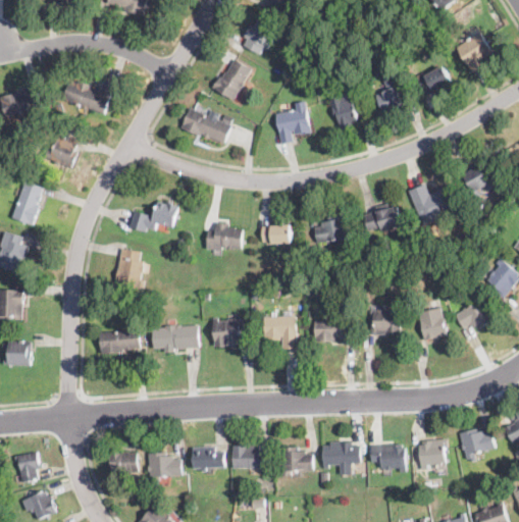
[(144,0),(141,14),(125,10),(122,10),(123,7),(120,6),(120,8),(113,6),(113,4),(105,2),(105,0),(144,0)]
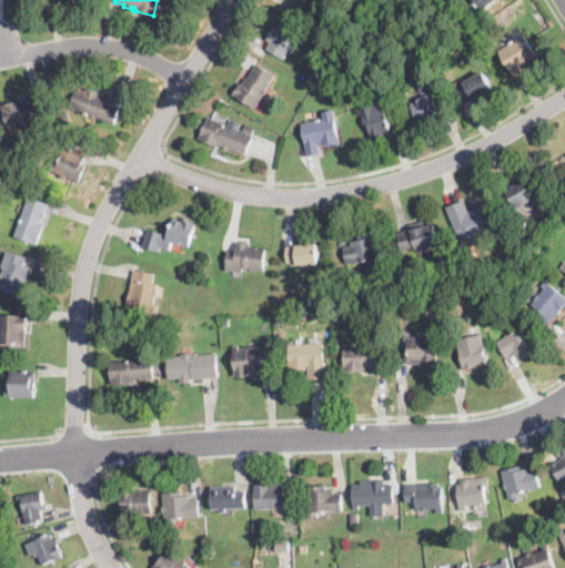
[(310,0),(309,3),(305,12),(286,3),(288,0),(310,0)]
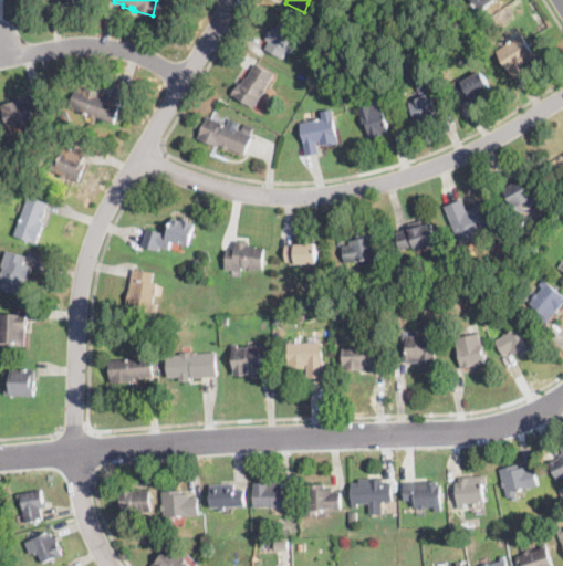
[(491,0),(477,12),(467,0),(491,0)]
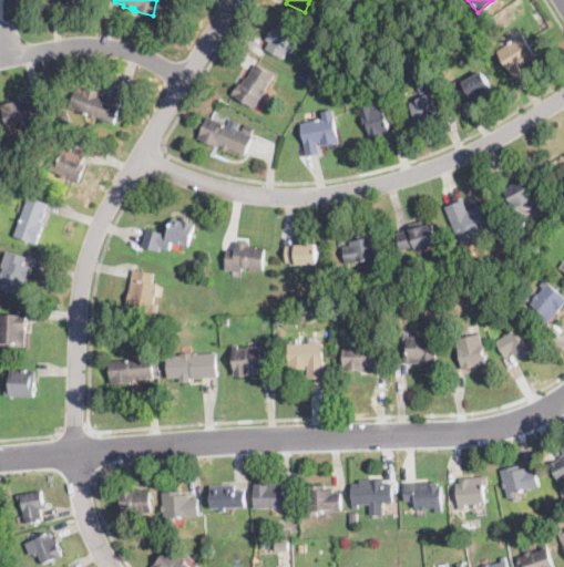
[(278,20),(300,33),(288,53),(285,52),(280,60),(263,50),(267,42),(263,40),(270,26),(274,28),(278,20)]
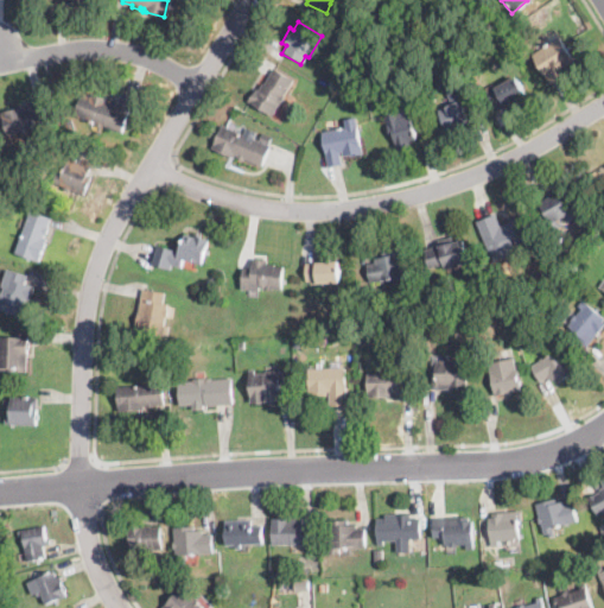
[(526,35),(519,43),(512,36),(520,27),(526,35)]
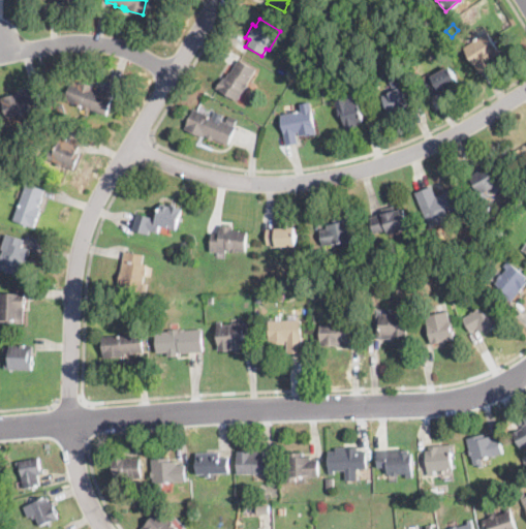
[(486,59),(488,62),(491,66),(478,73),(470,61),(468,62),(462,54),(464,52),(461,48),(486,32),(498,52),(486,59)]
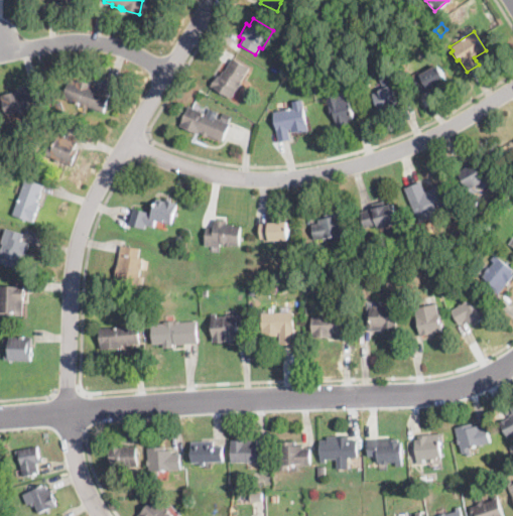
[(384,42),(374,48),(369,39),(379,34),(384,42)]
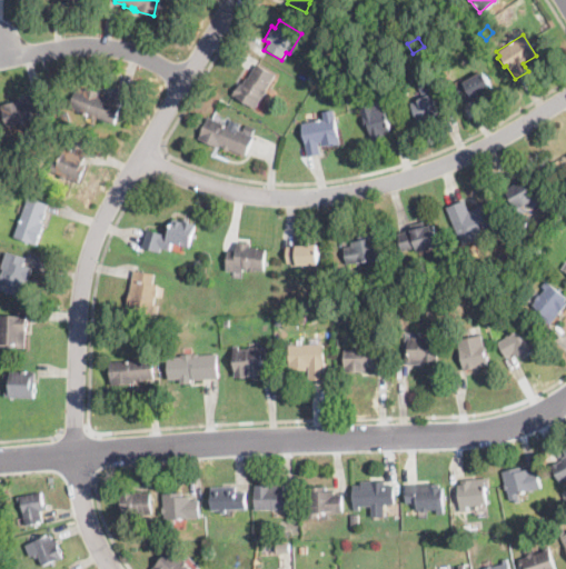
[(349,50),(340,61),(335,57),(344,46),(349,50)]
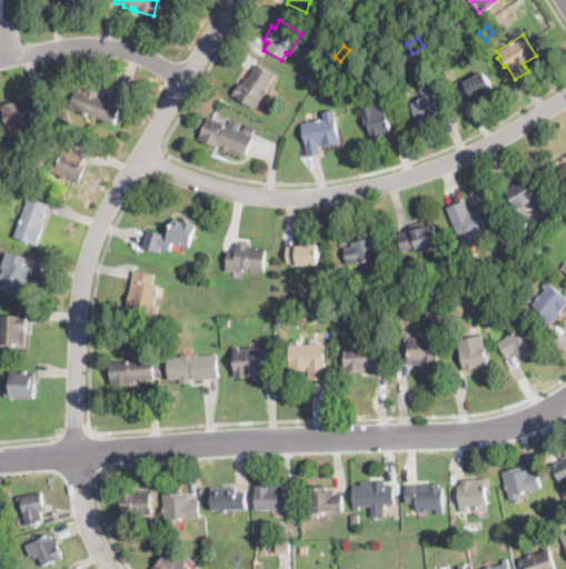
[(333,59),(327,68),(316,60),(321,51),(333,59)]
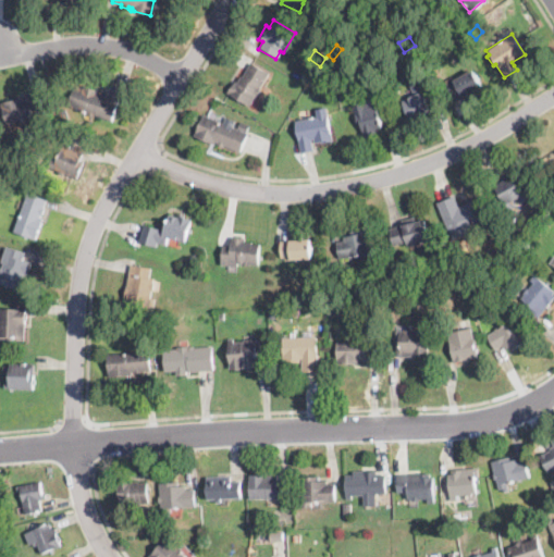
[(266,75),(263,77),(260,84),(257,89),(259,90),(256,96),(255,95),(248,106),(226,94),(224,93),(230,84),(231,81),(235,83),(239,76),(241,77),(244,70),(248,62),(267,73),(266,75)]
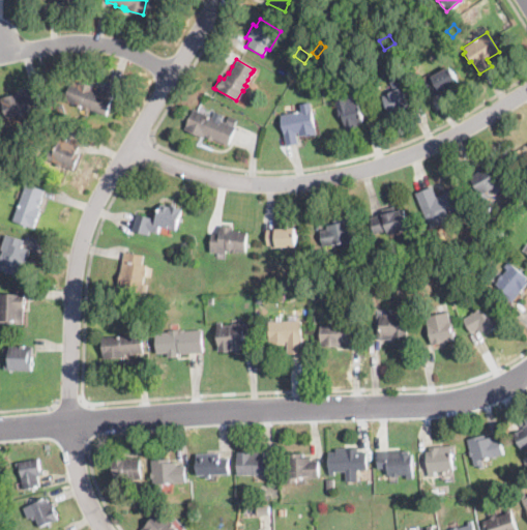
[(446,66),(456,85),(432,97),(421,76),(428,72),(429,76),(446,66)]
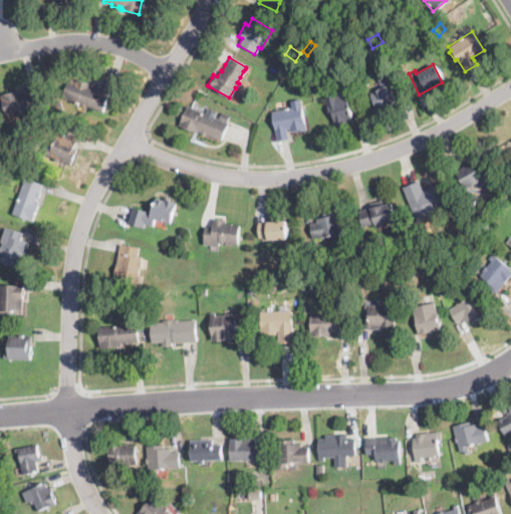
[(386,111),(377,115),(367,93),(379,87),(375,77),(384,74),(397,103),(389,107),(390,109),(386,111)]
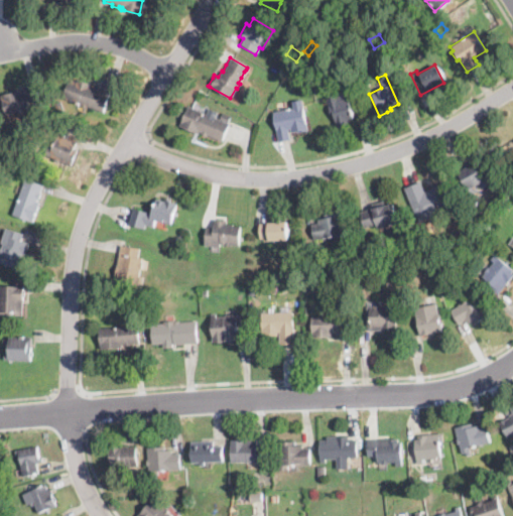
[(67,79),(76,82),(77,79),(86,83),(85,84),(88,85),(88,86),(107,93),(101,112),(86,107),(85,108),(79,106),(80,105),(59,98),(67,79)]
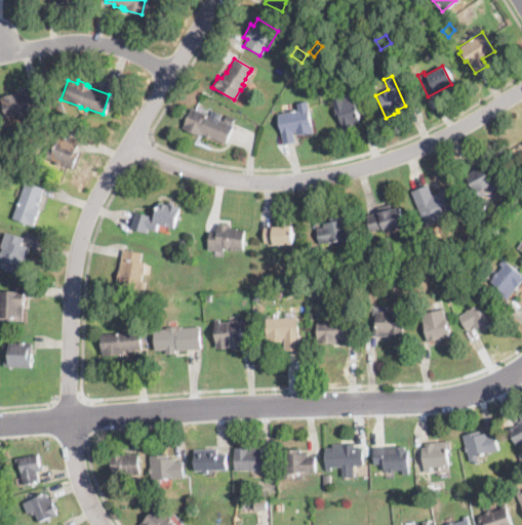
[(35,90),(39,104),(40,108),(4,118),(0,105),(0,96),(18,91),(19,94),(21,94),(21,92),(28,90),(28,92),(35,90)]
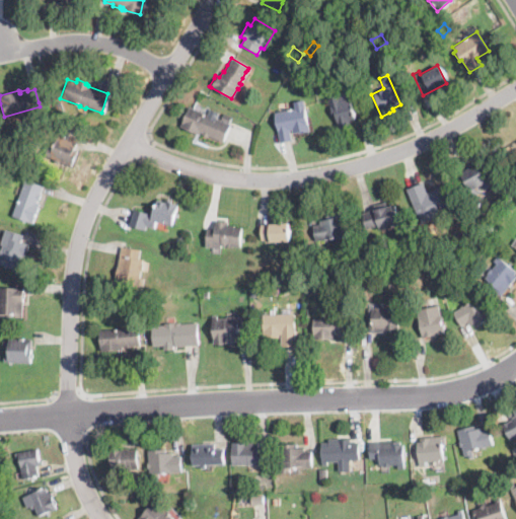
[(353,118),(348,120),(349,124),(338,128),(336,118),(333,119),(326,98),(346,92),(353,118)]
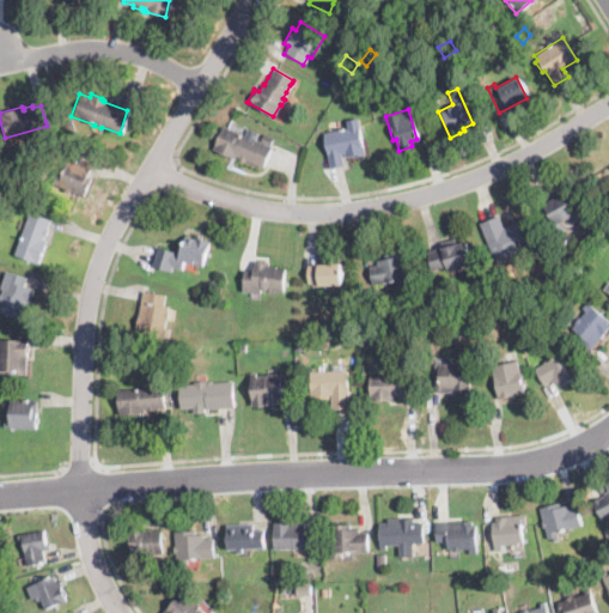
[(354,117),(363,153),(345,157),(343,153),(340,153),(342,165),(329,169),(321,134),(346,128),(343,120),(354,117)]
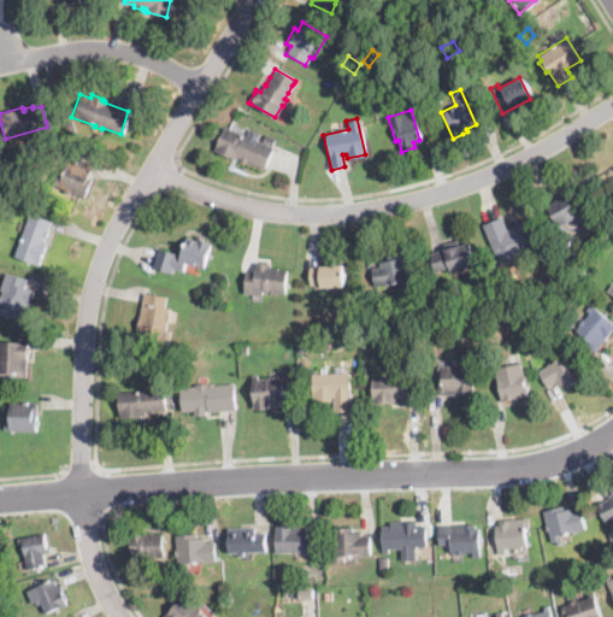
[(254,140),(259,142),(263,134),(276,140),(264,169),(245,160),(243,163),(239,160),(240,158),(236,157),(235,160),(233,160),(212,151),(223,127),(254,140)]
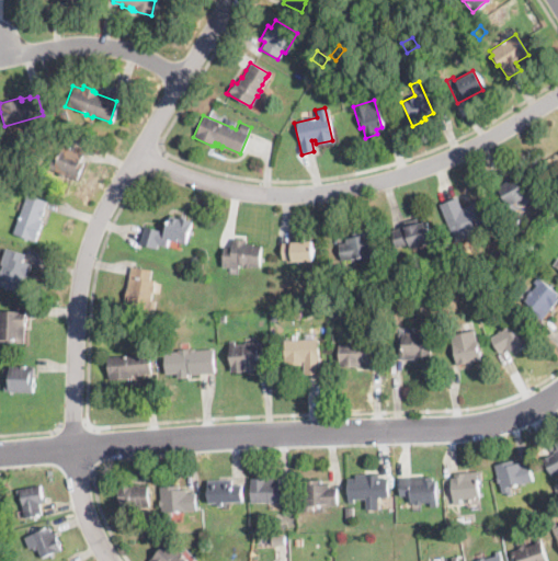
[(84,156),(82,160),(75,180),(61,174),(60,176),(56,175),(57,171),(47,167),(50,158),(56,160),(61,146),(84,156)]
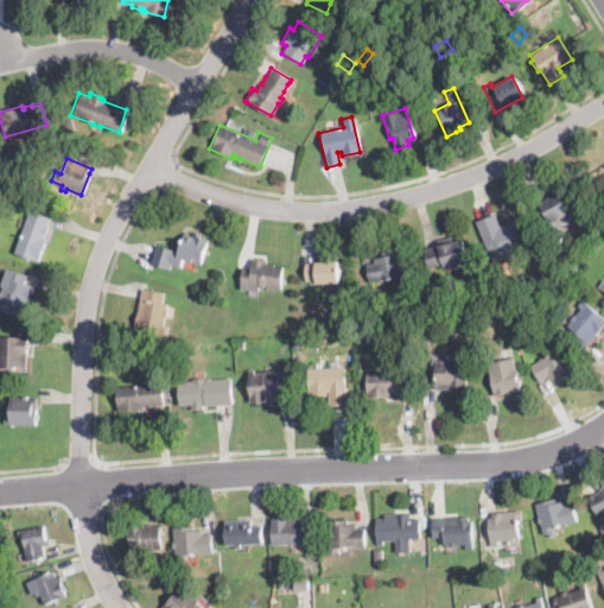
[(554,188),(558,192),(565,188),(573,202),(564,208),(567,214),(551,225),(535,200),(554,188)]
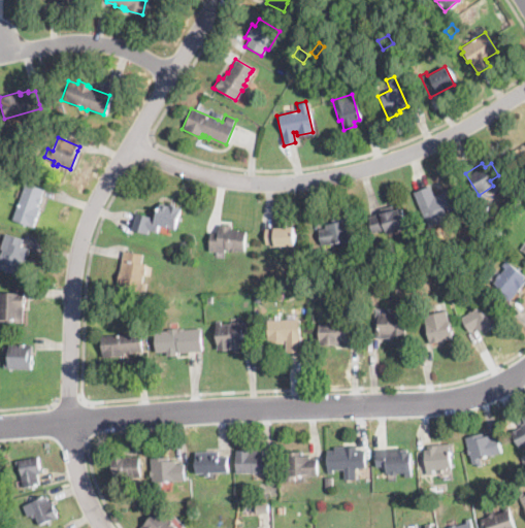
[(40,197),(38,204),(36,204),(36,205),(38,206),(31,227),(10,220),(24,183),(41,189),(39,196),(40,197)]
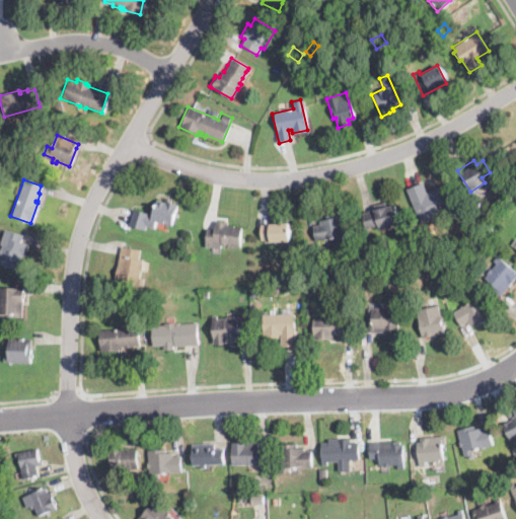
[(422,183),(425,193),(434,190),(434,189),(444,183),(455,212),(445,216),(444,213),(419,223),(406,188),(421,182),(422,183)]
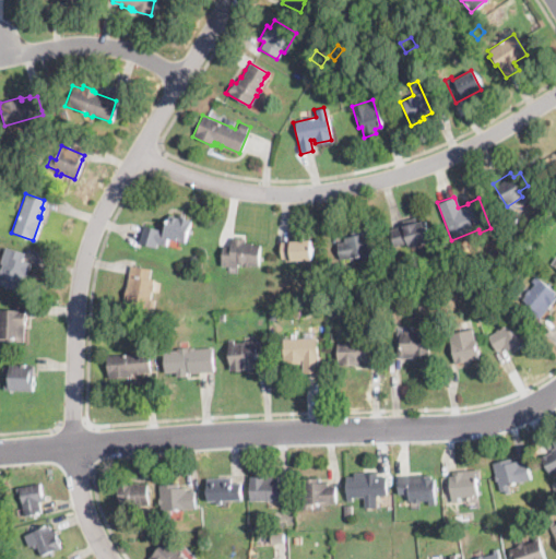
[(184,215),(182,218),(190,221),(184,242),(167,237),(164,246),(156,244),(154,249),(137,244),(143,225),(163,232),(168,214),(177,217),(178,213),(184,215)]
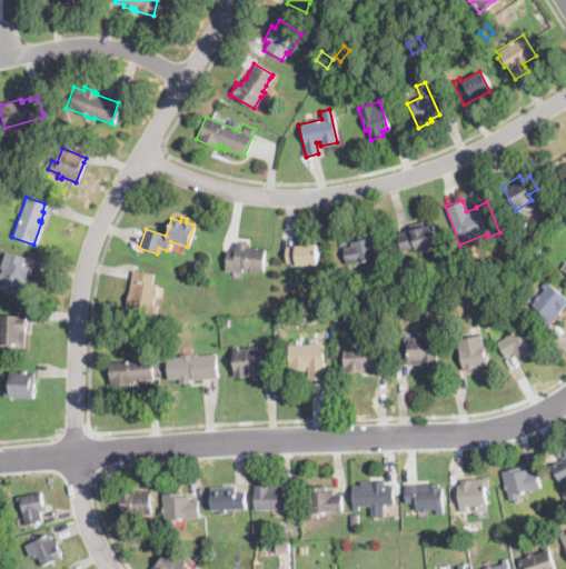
[(421,221),(424,227),(430,225),(437,245),(417,251),(415,247),(401,251),(396,235),(410,229),(408,226),(421,221)]
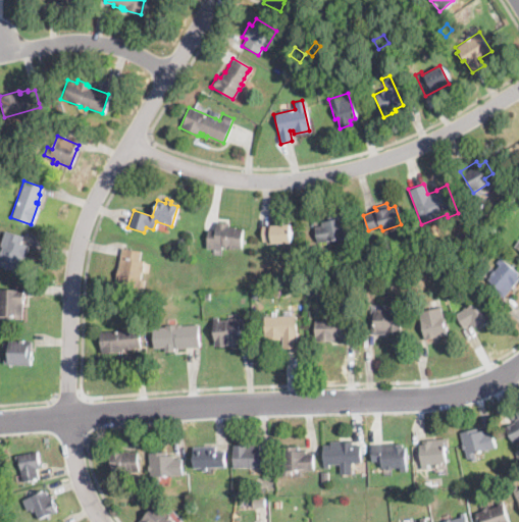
[(346,238),(347,241),(343,241),(344,245),(339,246),(338,240),(316,243),(313,227),(320,226),(319,222),(326,221),(325,217),(343,214),(346,238)]
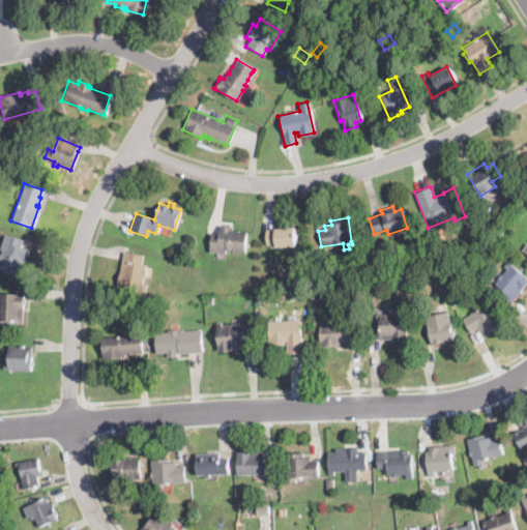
[(244,232),(243,251),(235,251),(235,254),(230,253),(230,251),(225,249),(224,253),(209,252),(210,234),(217,234),(218,227),(231,227),(230,230),(237,230),(237,232),(244,232)]
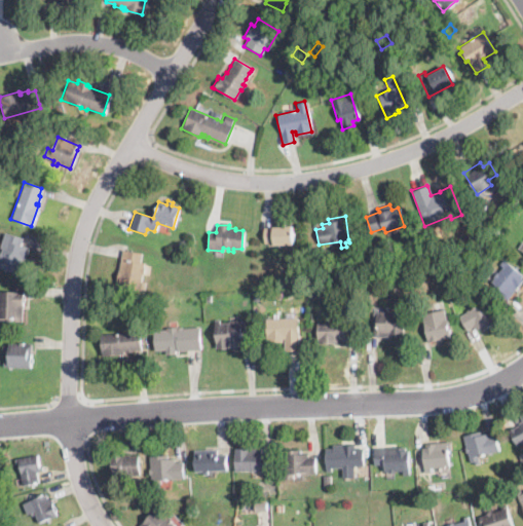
[(284,225),(284,227),(291,226),(291,245),(267,246),(267,243),(263,243),(262,228),(279,227),(278,225),(284,225)]
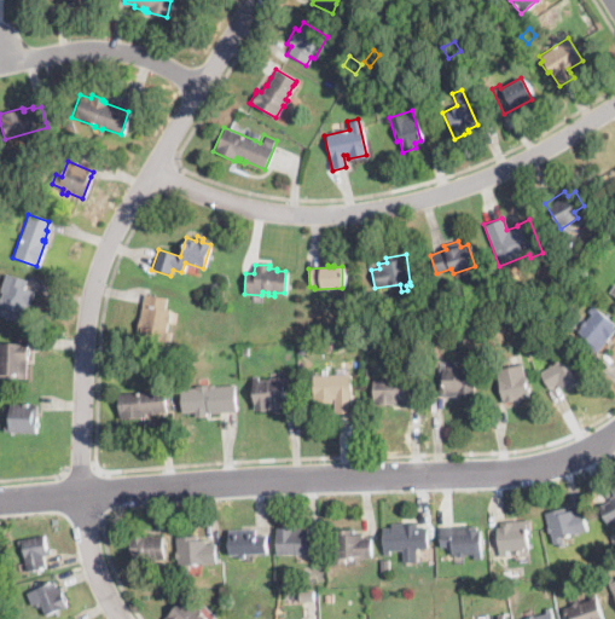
[(587,273),(582,281),(576,277),(582,270),(587,273)]
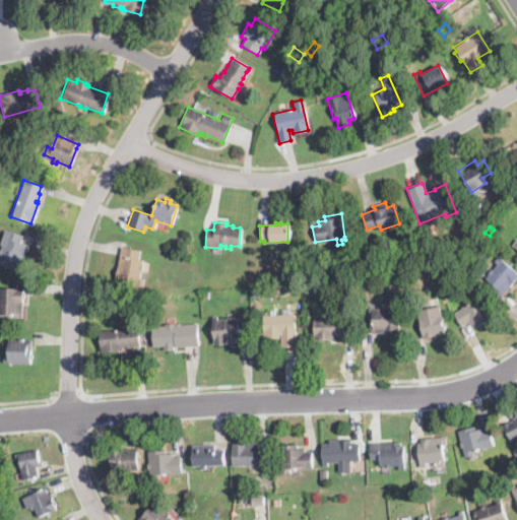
[(28,246),(24,256),(20,255),(14,272),(0,267),(0,249),(1,246),(0,246),(0,242),(4,230),(21,236),(19,242),(28,246)]
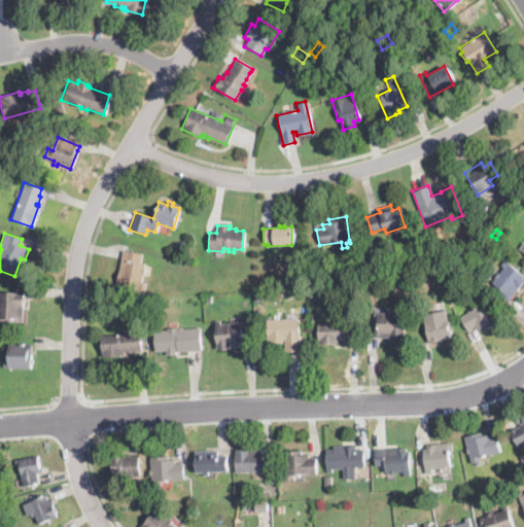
[(145,284),(143,291),(117,286),(119,280),(115,280),(121,250),(141,254),(139,262),(145,264),(141,283),(145,284)]
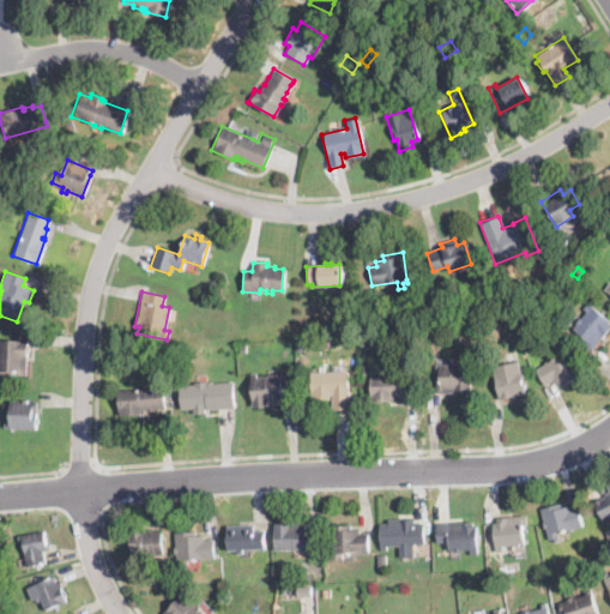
[(585,302),(608,321),(605,324),(609,326),(590,350),(587,349),(581,344),(585,339),(571,329),(574,325),(573,324),(578,318),(579,319),(584,312),(580,309),(585,302)]
